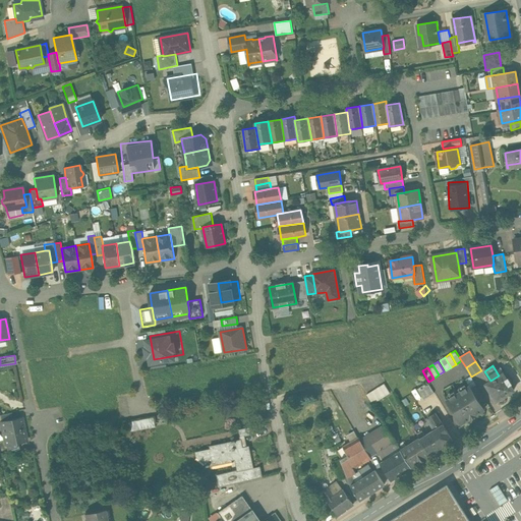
[(490,381),(485,384),(497,401),(498,401),(499,402),(500,402),(502,402),(503,402),(505,401),(505,399),(505,398),(505,396),(514,390),(512,387),(515,385),(509,374),(506,377),(503,372),(499,375),(490,381)]
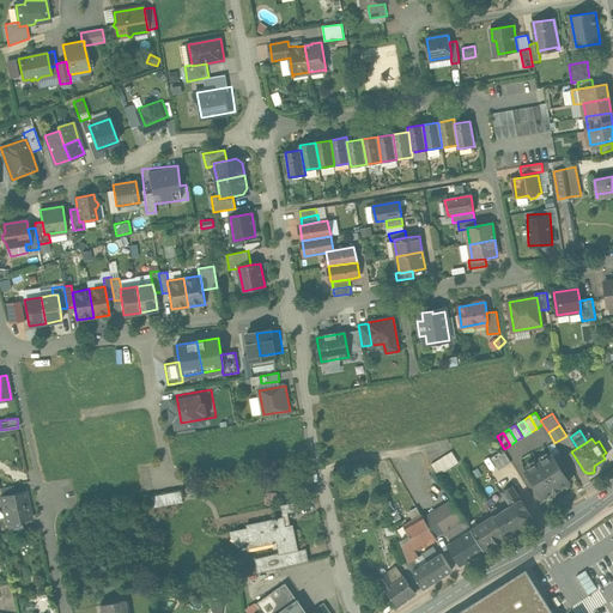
[(504,450),(492,457),(499,469),(511,462),(504,450)]
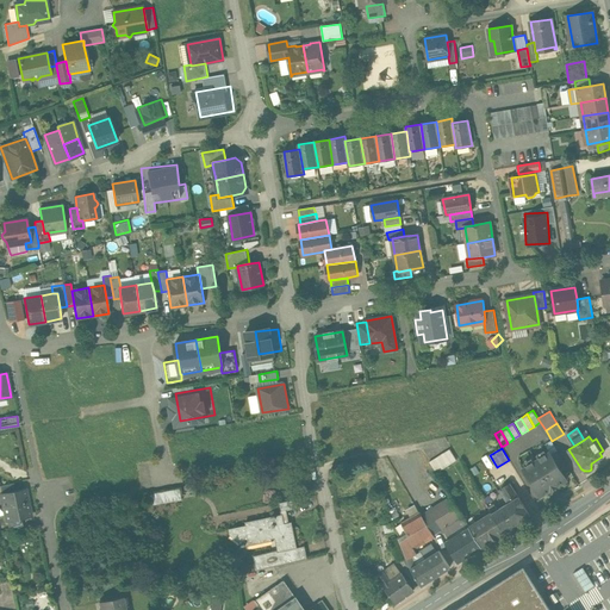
[(450,449),(429,462),(436,473),(456,460),(450,449)]
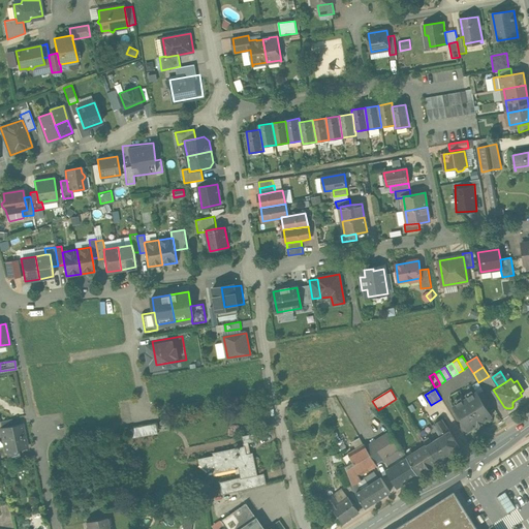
[(492,415),(476,391),(454,405),(469,430),(492,415)]
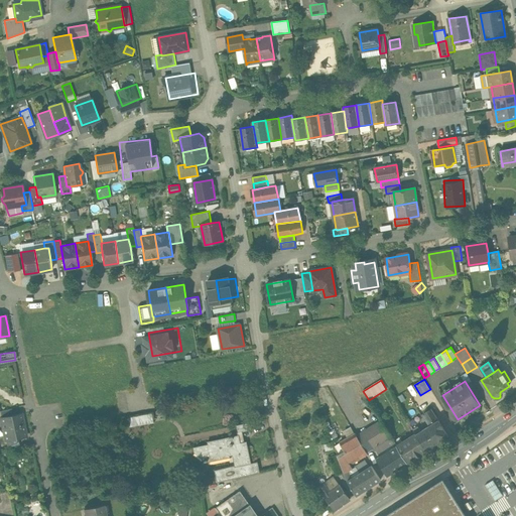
[(12,408),(0,410),(0,411),(1,417),(13,414),(12,408)]
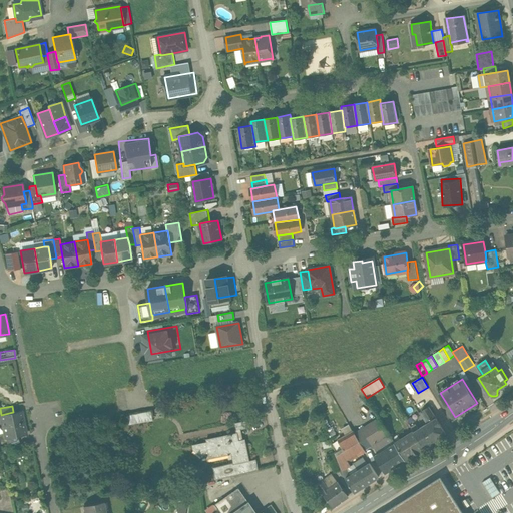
[(428,423),(418,429),(415,424),(411,427),(414,431),(424,448),(446,434),(429,406),(421,411),(428,423)]
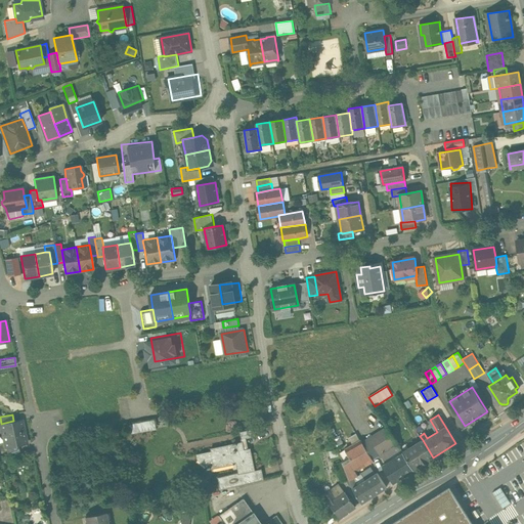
[(13,421),(1,424),(4,436),(24,432),(22,420),(13,421)]
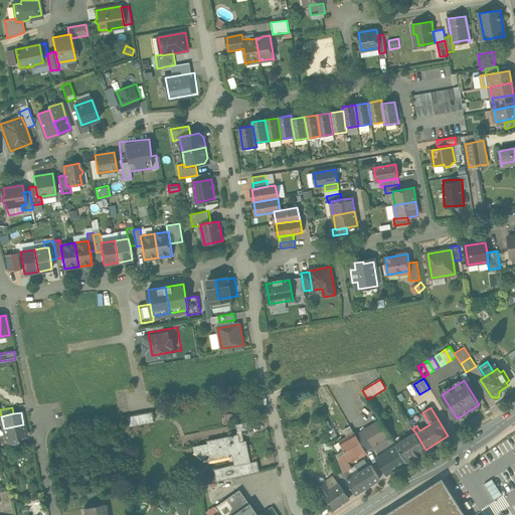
[(127,424),(152,421),(151,412),(126,414),(127,424)]
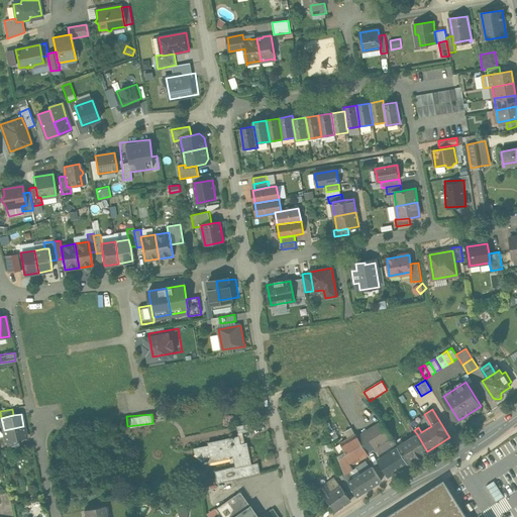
[(382,421),(357,436),(368,453),(376,448),(393,437),(382,421)]
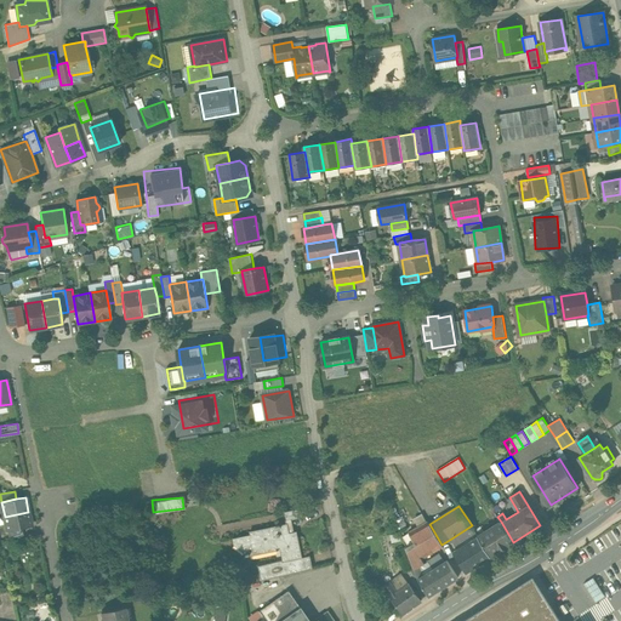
[(301,508),(285,512),(286,520),(302,517),(301,508)]
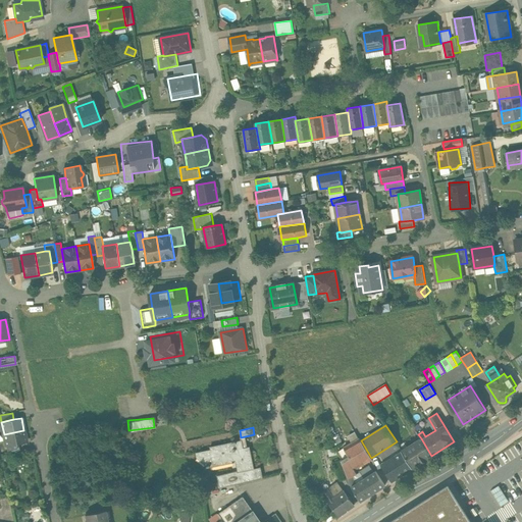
[(23,430),(4,434),(6,447),(18,444),(27,442),(23,430)]
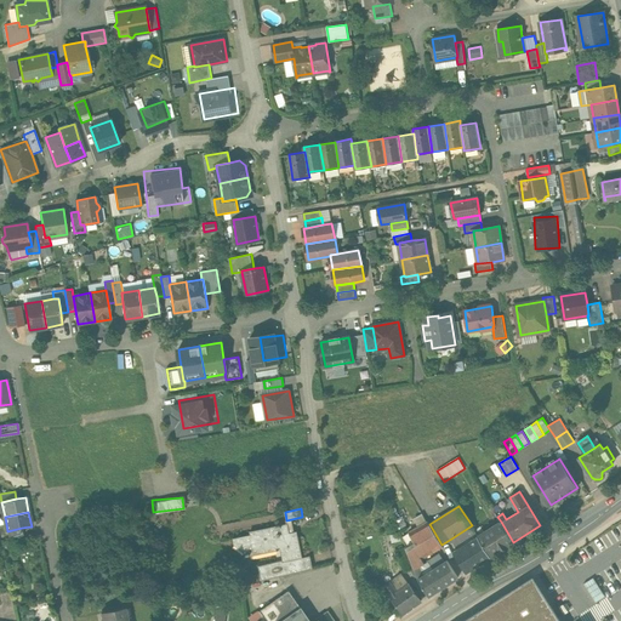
[(428,520),(409,533),(416,543),(422,559),(443,546),(442,545),(429,524),(428,520)]
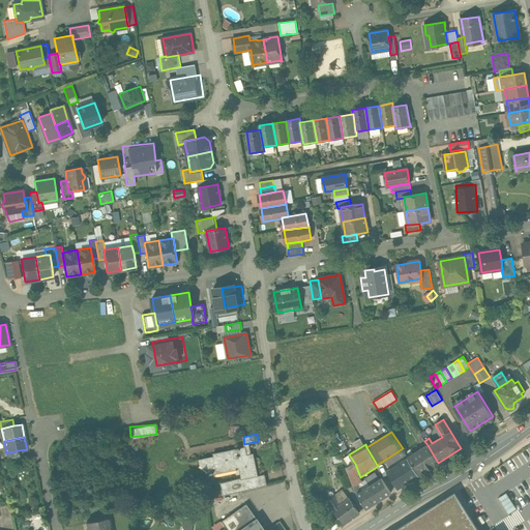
[(428,445),(409,458),(419,475),(438,463),(428,445)]
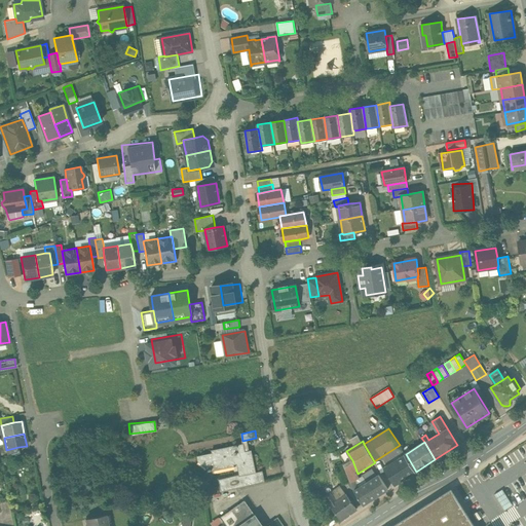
[(245,443),(219,448),(223,467),(234,464),(237,463),(239,475),(240,476),(250,474),(257,472),(252,450),(246,451),(245,443)]
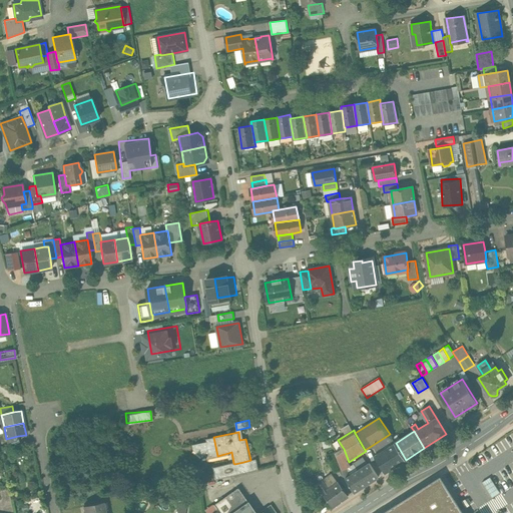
[(390,434),(373,445),(378,454),(375,456),(386,473),(406,460),(396,443),(390,434)]
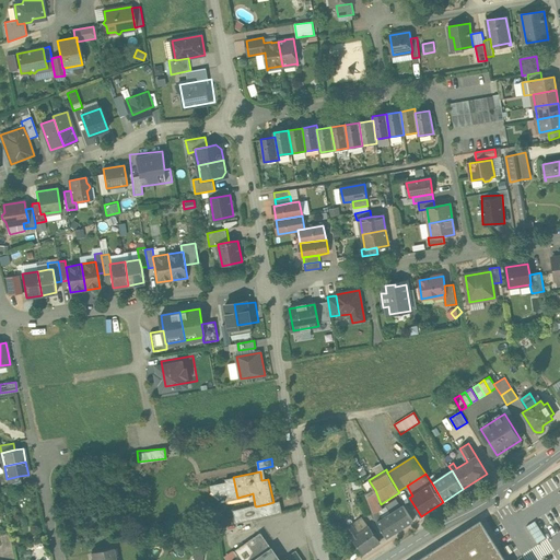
[(20,476),(7,479),(9,486),(21,483),(20,476)]
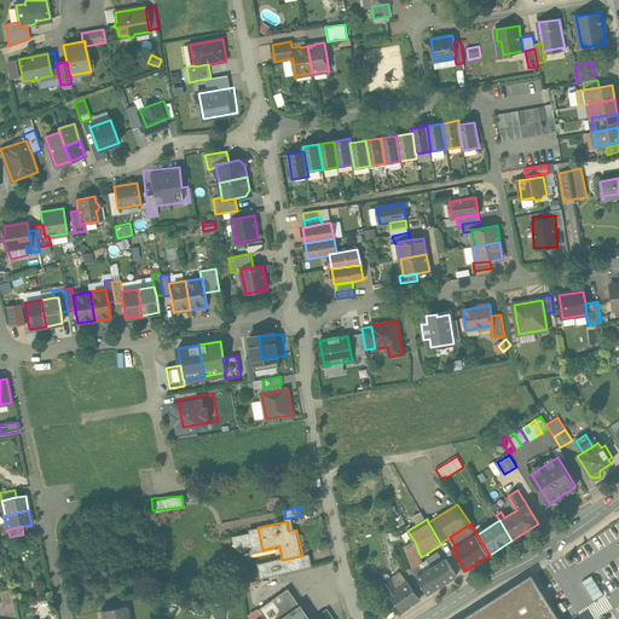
[(258,527),(249,530),(250,532),(233,536),(235,542),(244,550),(246,554),(262,550),(258,527)]
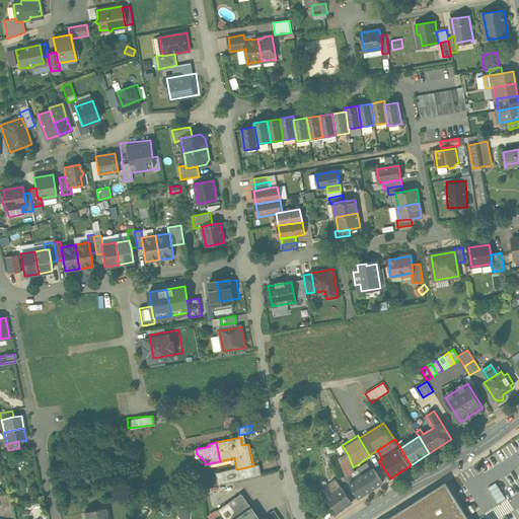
[(348,454),(340,457),(346,474),(352,472),(354,471),(353,467),(348,454)]
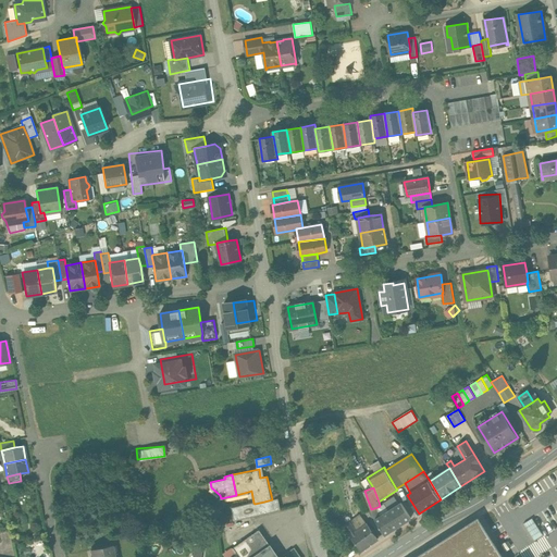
[(272,499),(264,502),(267,512),(281,509),(279,498),(272,499)]
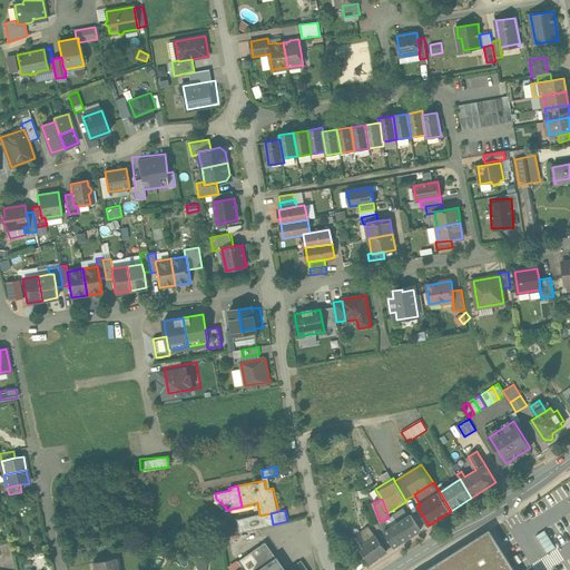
[(259,514),(238,520),(241,528),(242,532),(273,524),(271,513),(261,516),(259,514)]
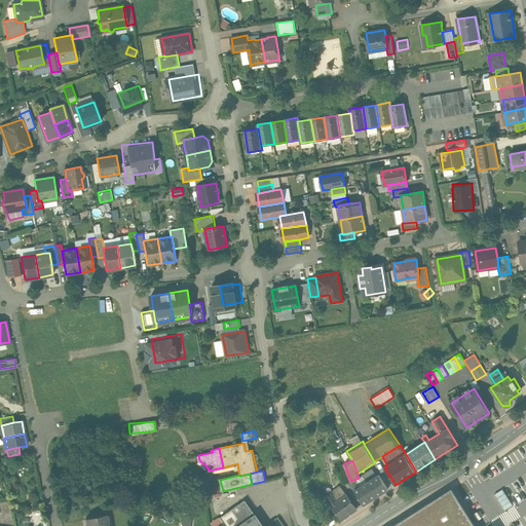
[(379,474),(360,486),(357,479),(350,481),(352,487),(364,504),(388,489),(379,474)]
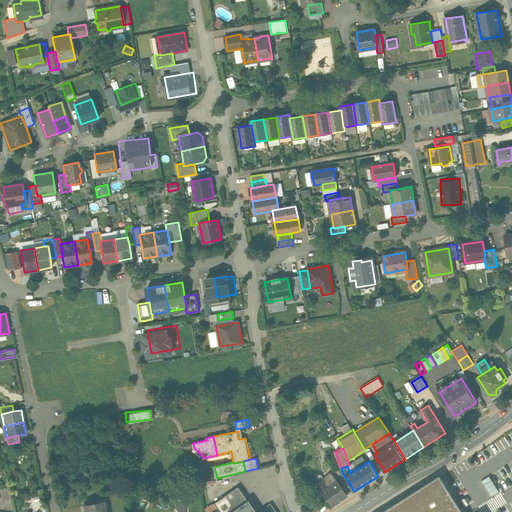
[(461,511),(438,476),(383,511),(479,511),(461,511)]
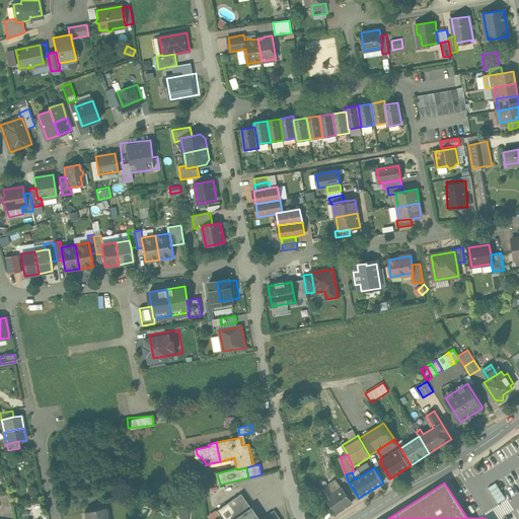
[(352,502),(342,488),(332,495),(326,486),(320,490),(337,513),(352,502)]
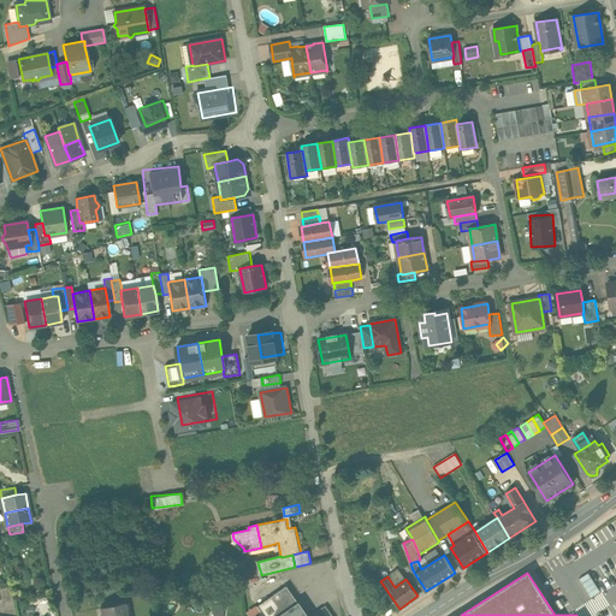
[(286,586),(258,606),(262,612),(264,615),(286,615),(301,606),(286,586)]
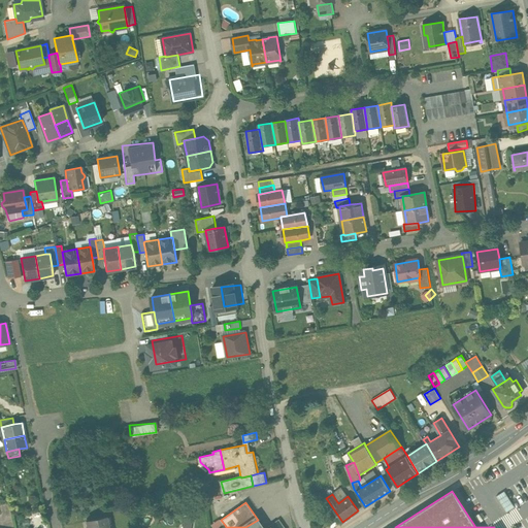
[(221,520),(218,515),(211,519),(212,527),(220,527),(225,525),(221,520)]
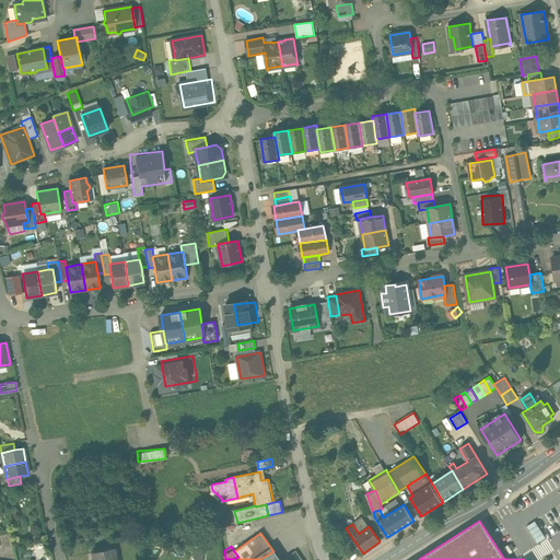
[(113,548),(92,552),(93,559),(115,559),(113,549),(114,549),(113,548)]
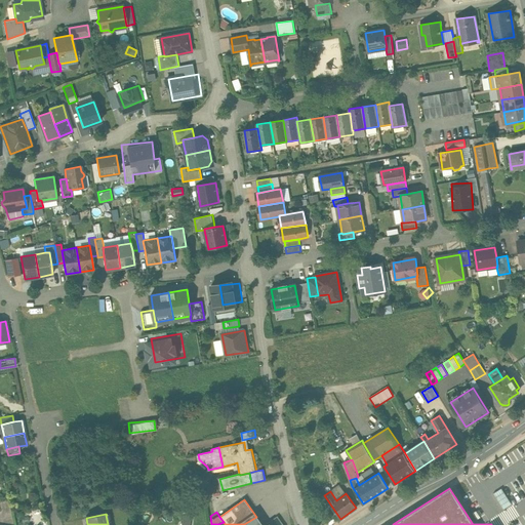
[(182,515),(180,524),(189,524),(190,515),(182,515)]
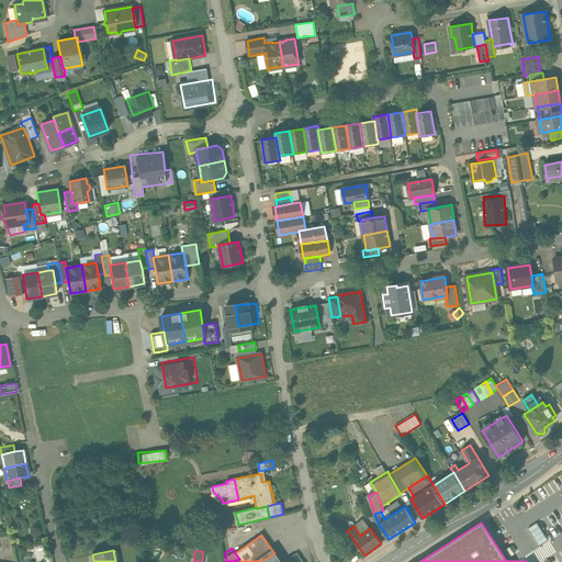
[(304,561),(298,552),(287,560),(288,561),(304,561)]
